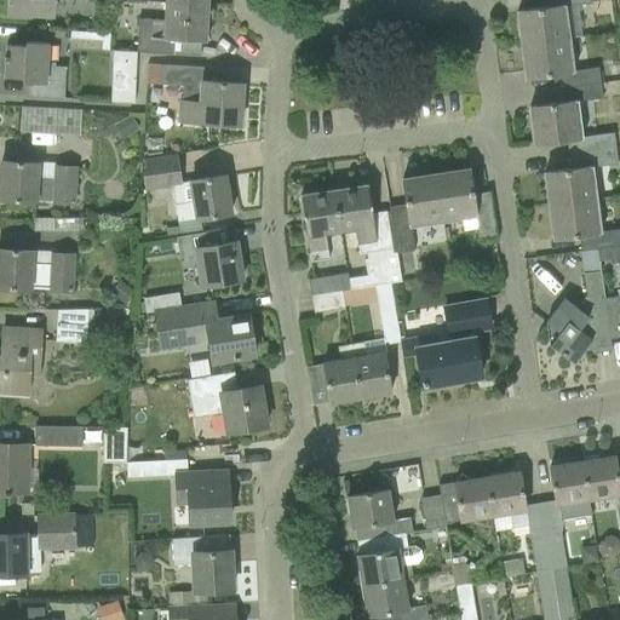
[(7,13),(32,15),(51,16),(52,0),(6,0),(6,4),(7,4),(7,13)]
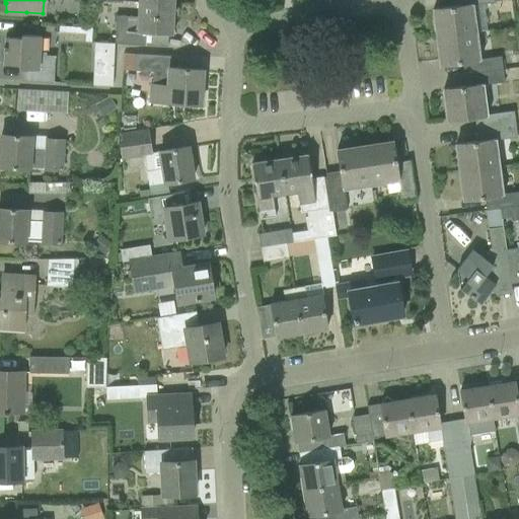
[(432,9),(436,38),(475,32),(489,30),(486,3),(493,3),(492,0),(457,0),(458,6),(432,9)]
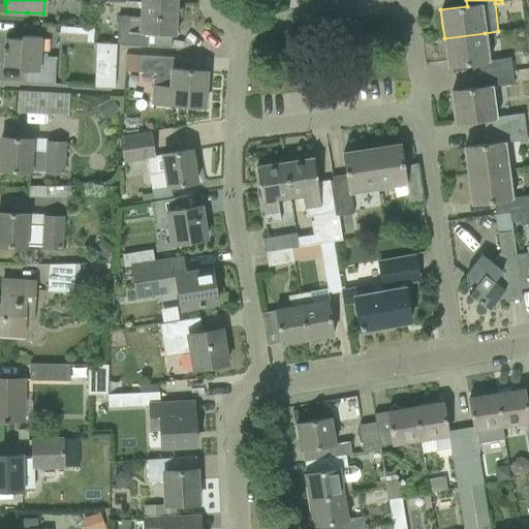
[(116,44),(125,45),(146,47),(147,34),(175,35),(177,4),(139,2),(138,18),(117,17),(116,44)]
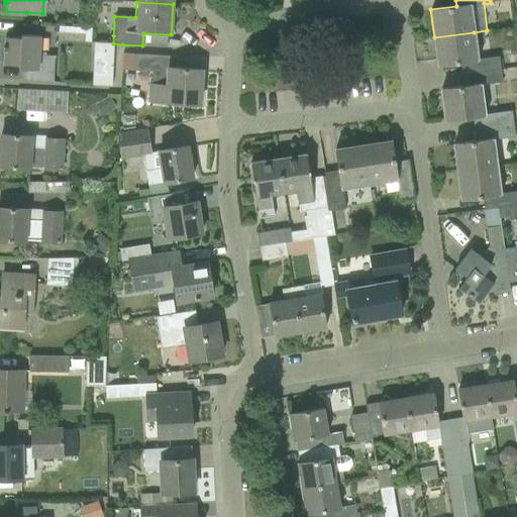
[(434,37),(437,66),(459,63),(461,75),(499,70),(498,57),(478,60),(474,32),(434,37)]
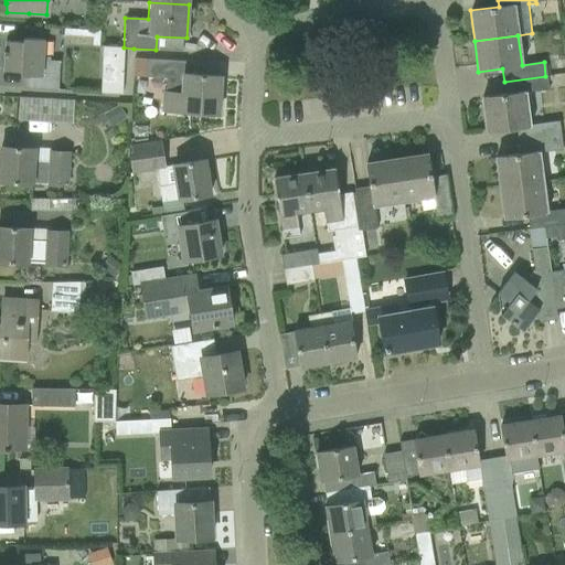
[(43,55),(44,40),(22,39),(22,42),(4,41),(4,51),(2,51),(2,56),(3,56),(3,71),(21,72),(21,75),(30,75),(30,88),(59,91),(60,61),(50,60),(51,55),(43,55)]
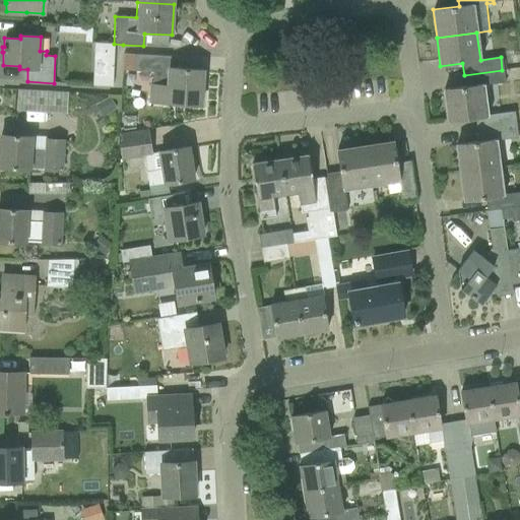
[(121,71),(134,71),(151,73),(149,102),(180,104),(200,105),(202,70),(169,68),(170,57),(135,54),(135,55),(121,54),(121,71)]
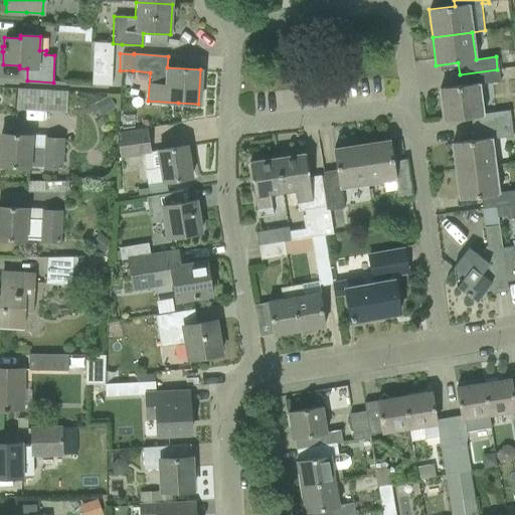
[(111,84),(111,58),(93,58),(93,84),(111,84)]
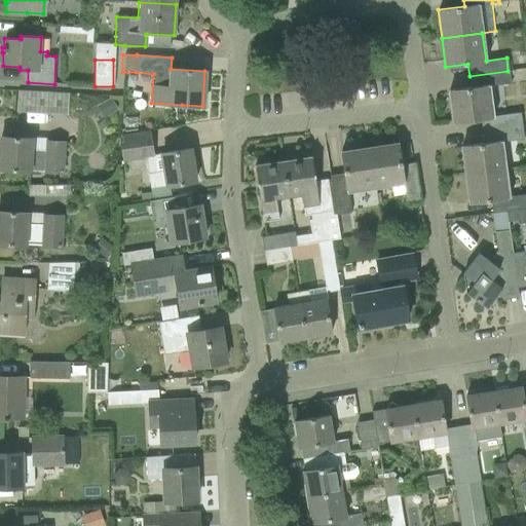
[(471,88),(448,90),(452,123),(480,120),(481,132),(521,126),(519,114),(493,117),(490,86),(510,84),(508,71),(470,76),(471,88)]
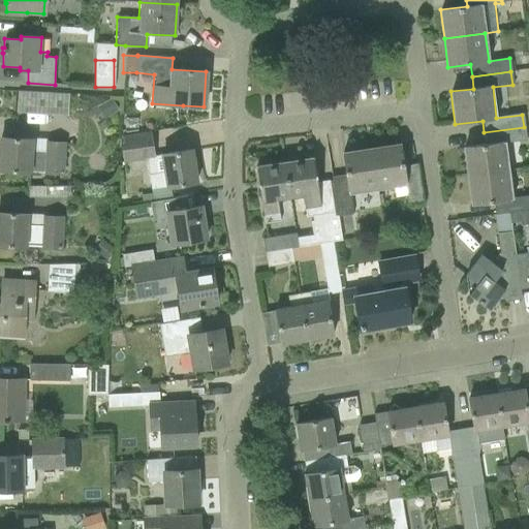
[(47,93),(16,92),(14,113),(45,115),(47,93)]
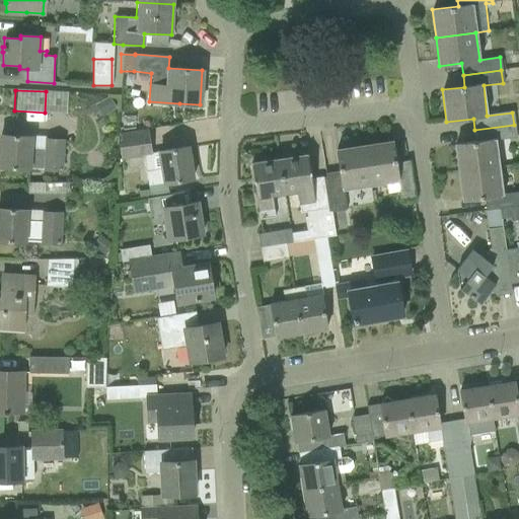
[(93,105),(99,117),(115,108),(107,97),(93,105)]
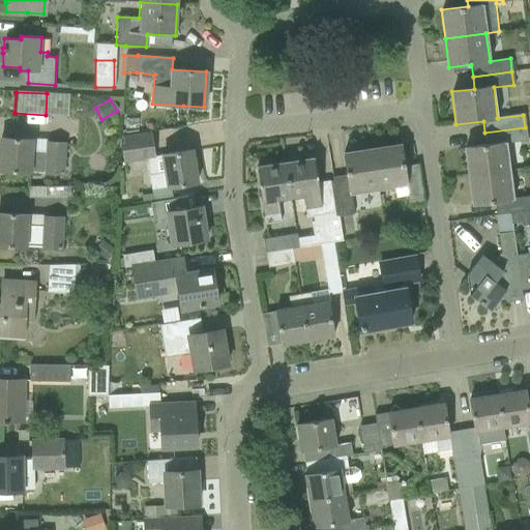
[(468,176),(508,171),(505,144),(526,141),(525,127),(484,133),(487,145),(464,148),(468,176)]
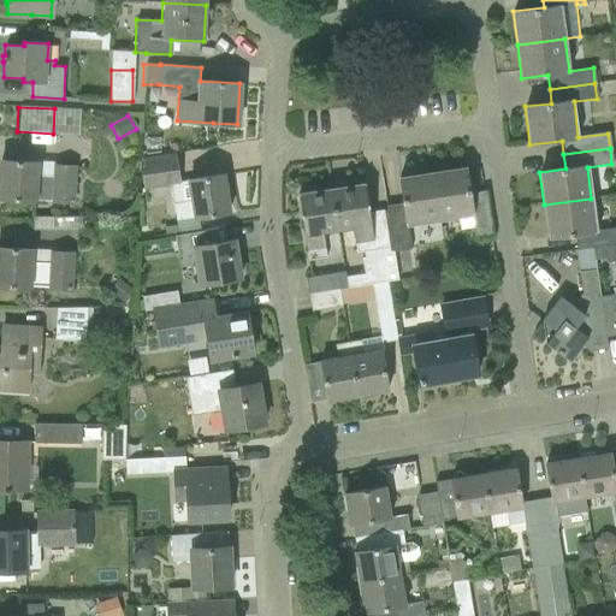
[(140,160),(142,172),(144,189),(169,185),(175,225),(176,235),(196,232),(194,218),(229,212),(223,175),(178,182),(173,154),(140,160)]
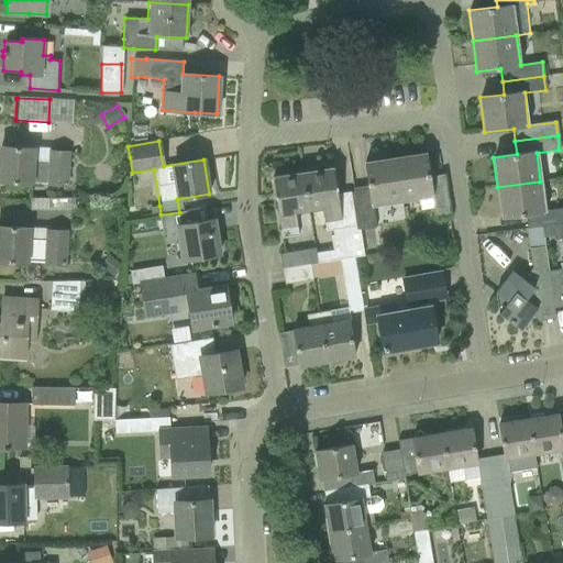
[(0,181),(20,183),(66,186),(68,152),(51,151),(51,150),(0,146),(0,181)]
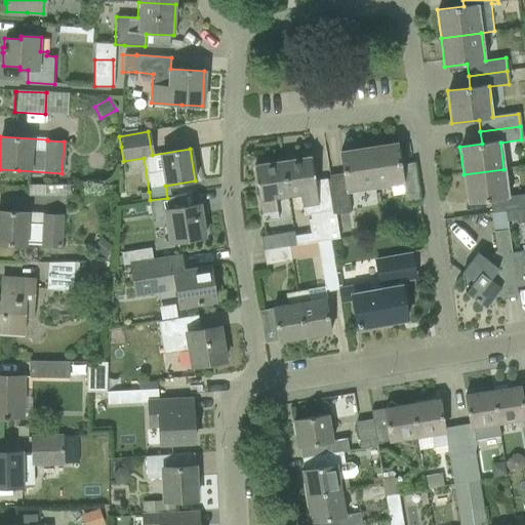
[(396,144),(367,149),(373,189),(401,185),(404,204),(419,202),(413,163),(412,163),(413,167),(400,169),(396,144)]
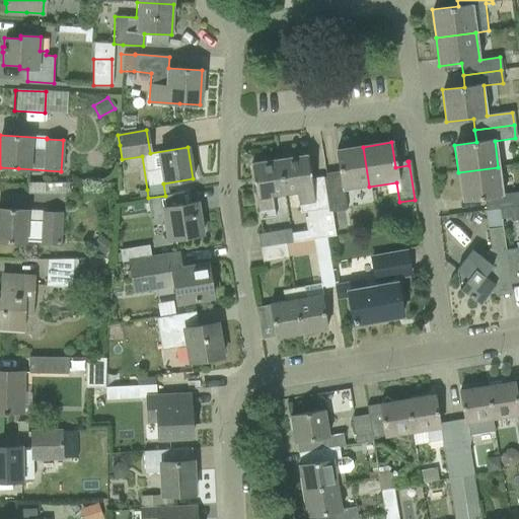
[(324,174),(325,176),(330,213),(346,211),(343,191),(369,187),(363,147),(336,151),(339,172),(324,174)]
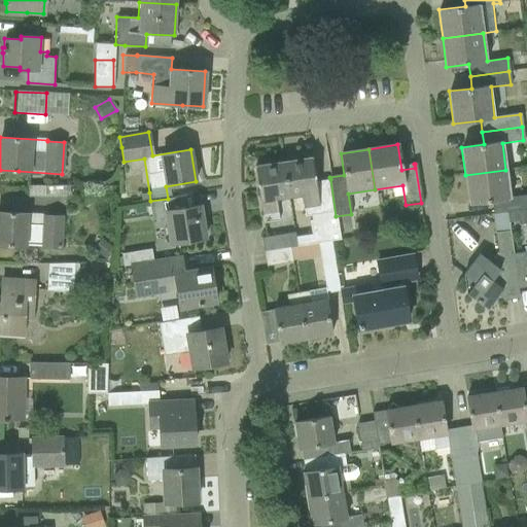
[(311,157),(286,161),(291,197),(301,195),(304,217),(310,216),(311,220),(308,220),(310,235),(296,237),(297,245),(330,240),(330,241),(330,242),(339,240),(336,216),(330,179),(315,181),(311,157)]
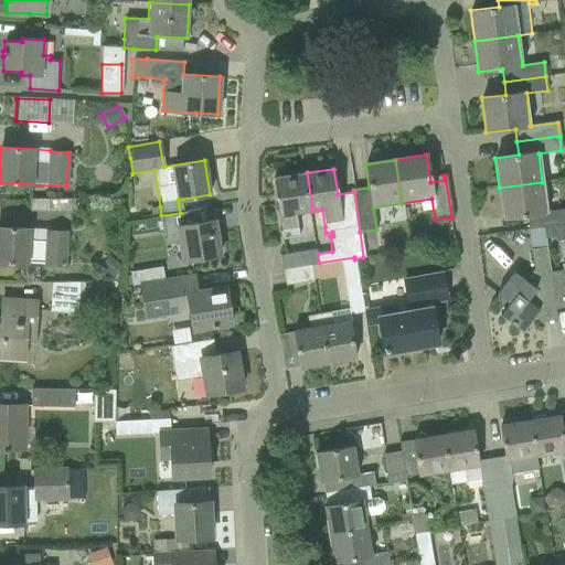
[(281,238),(299,236),(296,213),(312,211),(307,172),(273,178),(281,238)]
